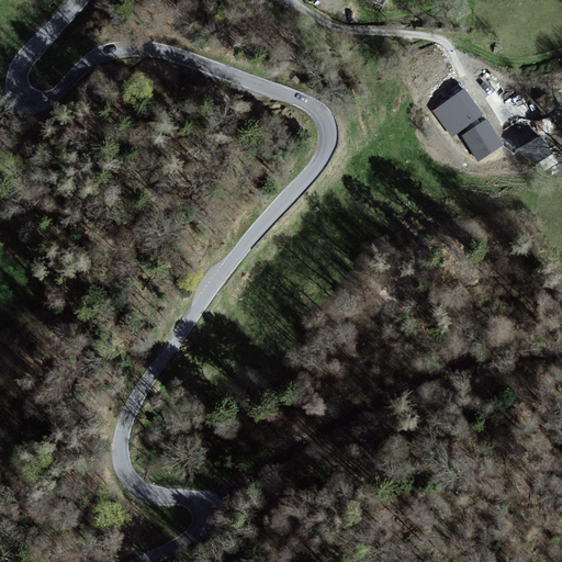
[(464,91),(460,86),(448,94),(451,100),(436,112),(454,136),(484,114),(465,90),(464,91)]
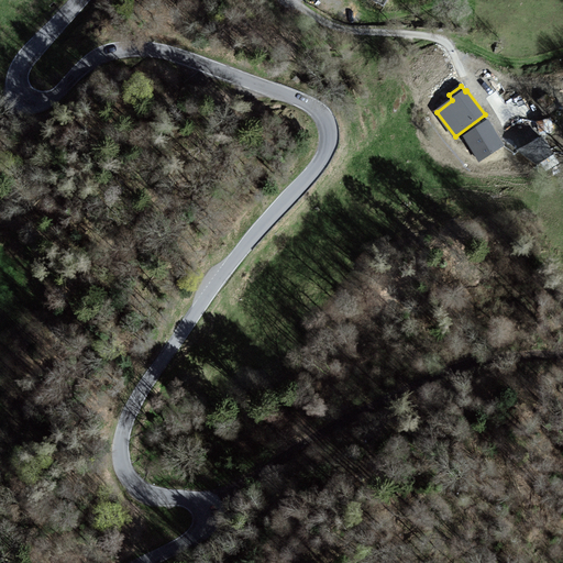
[(520,92),(507,102),(498,90),(484,100),(507,133),(534,113),(520,92)]
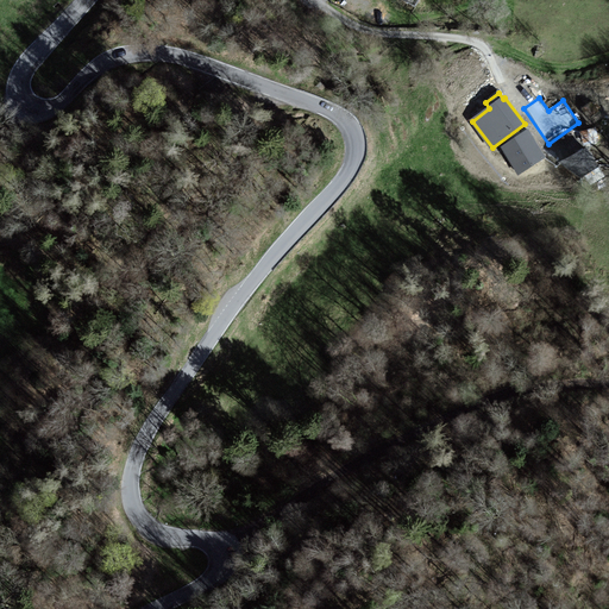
[(601,115),(592,105),(583,111),(591,121),(601,115)]
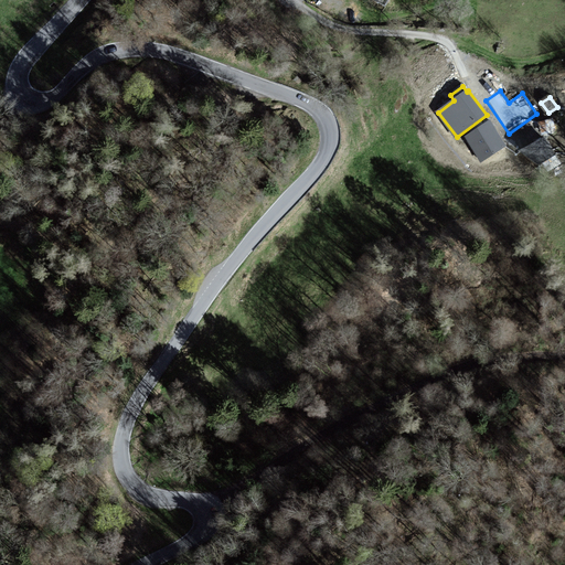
[(507,145),(489,120),(464,138),(481,163),(507,145)]
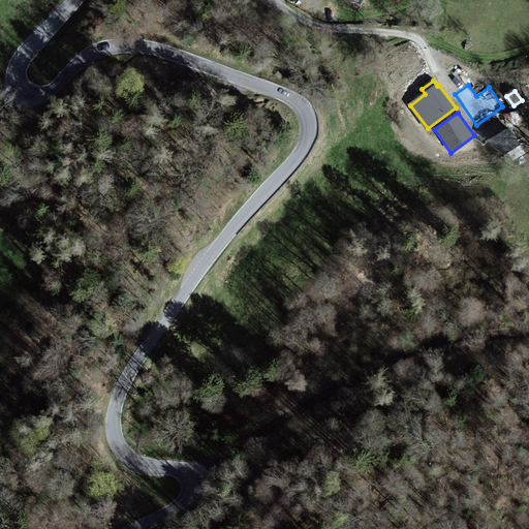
[(486,133),(492,149),(511,141),(504,125),(486,133)]
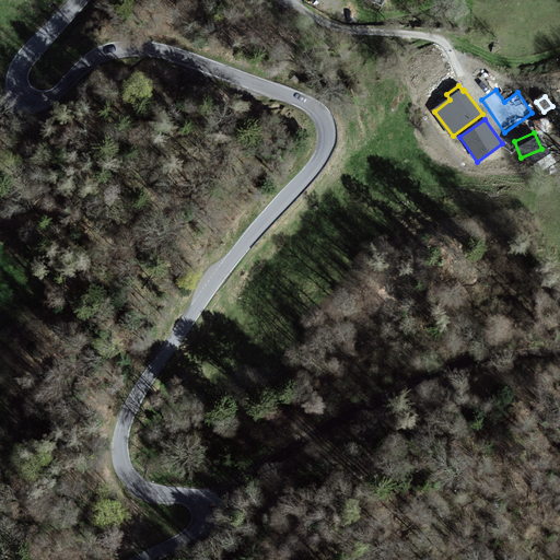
All buildings are outlined.
